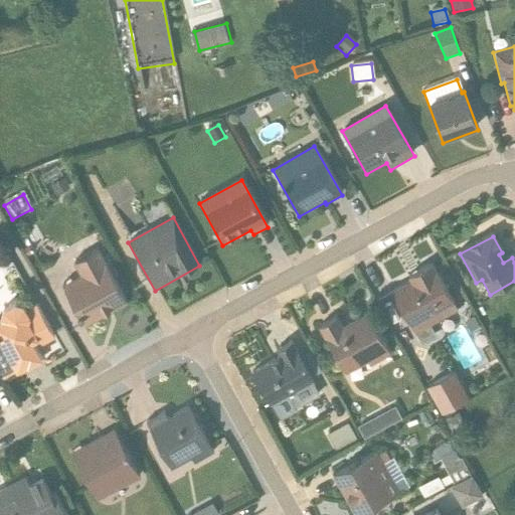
[(127,305),(99,250),(72,265),(79,277),(61,287),(84,329),(127,305)]
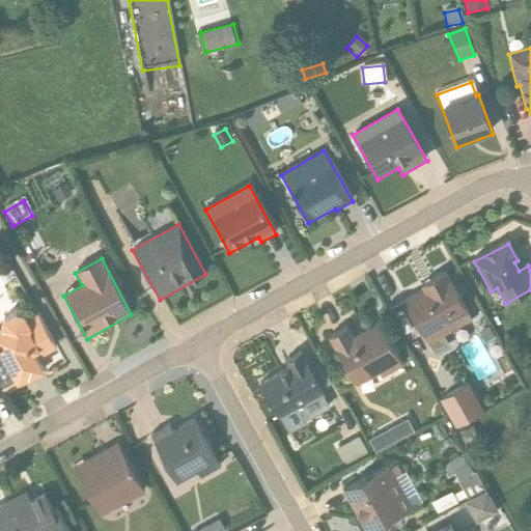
[(404,303),(434,359),(450,350),(443,338),(472,323),(447,274),(430,282),(432,288),(404,303)]
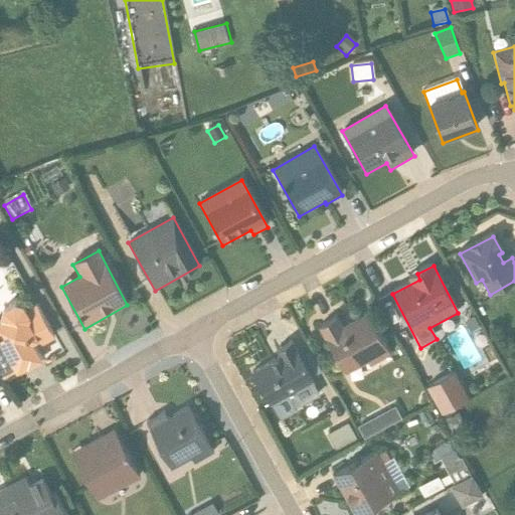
[(0,382),(0,383),(18,374),(19,376),(42,363),(34,347),(37,345),(39,348),(54,339),(35,307),(26,312),(22,306),(14,304),(3,311),(0,317),(0,319),(0,321),(0,382)]
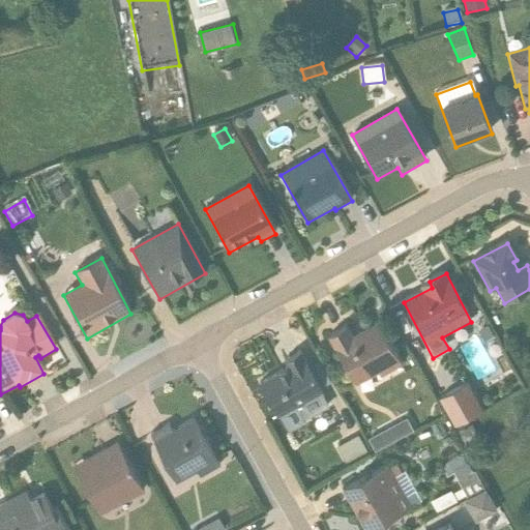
[(347,328),(327,340),(355,386),(377,374),(381,379),(401,367),(377,324),(352,337),(347,328)]
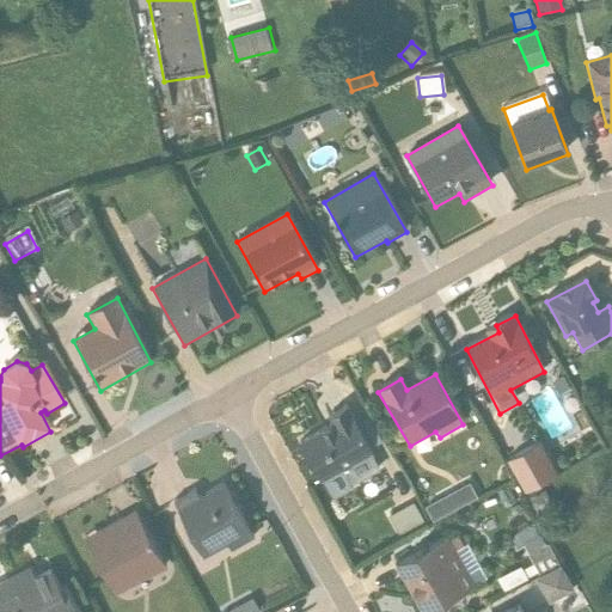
[(355,427),(346,409),(329,418),(334,427),(299,446),(320,483),(322,482),(332,501),(353,490),(350,488),(378,472),(368,456),(371,454),(369,452),(381,446),(368,421),(355,427)]
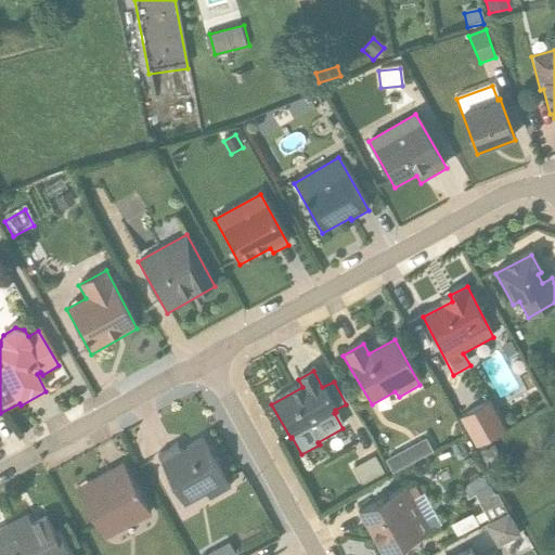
[(504,431),(489,403),(460,420),(476,449),(504,431)]
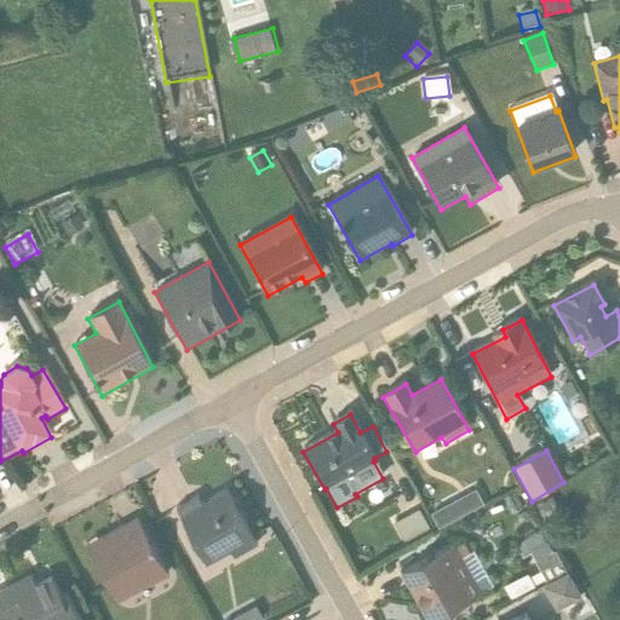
[(196,499),(176,511),(206,567),(230,554),(234,560),(256,547),(239,516),(240,511),(236,506),(233,505),(227,493),(201,506),(196,499)]
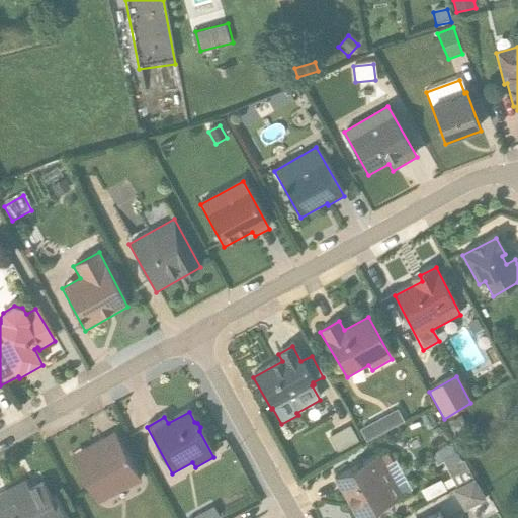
[(398,426),(390,413),(374,422),(382,435),(398,426)]
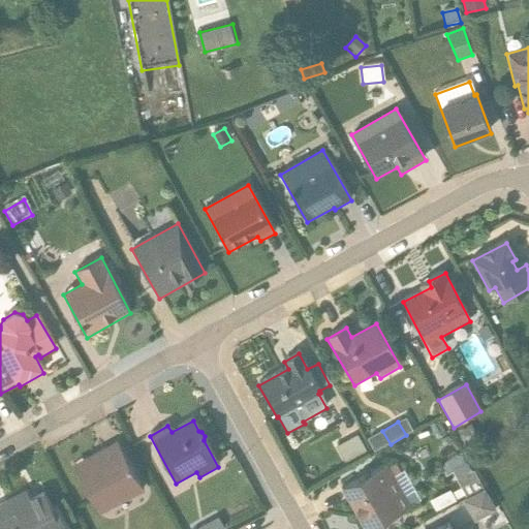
[(478,440),(470,427),(457,434),(465,448),(478,440)]
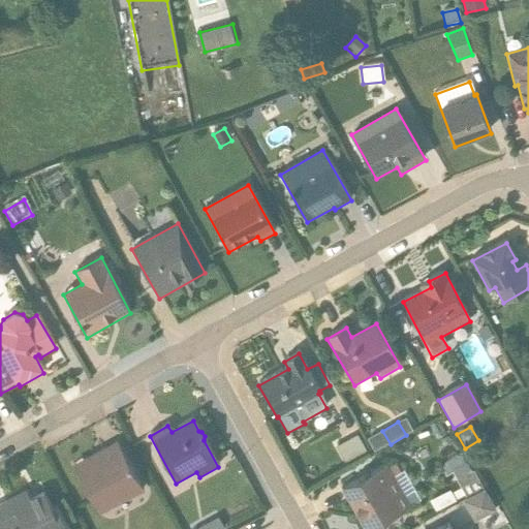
[(355,438),(336,450),(345,466),(366,454),(355,438)]
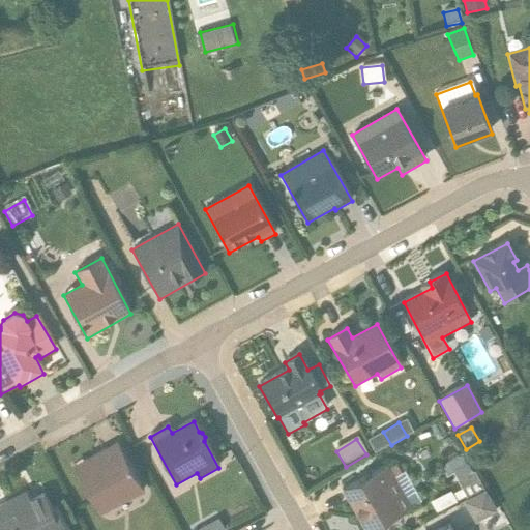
[(115,444),(74,468),(101,518),(144,495),(115,444)]
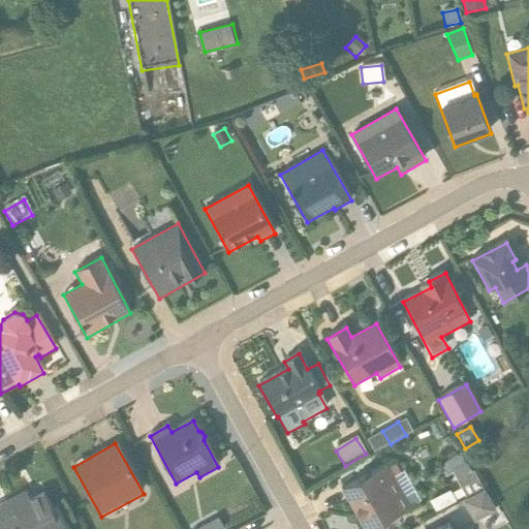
[(460,457),(439,469),(445,478),(452,474),(462,492),(459,494),(458,493),(455,495),(459,502),(481,489),(472,474),(470,475),(460,457)]
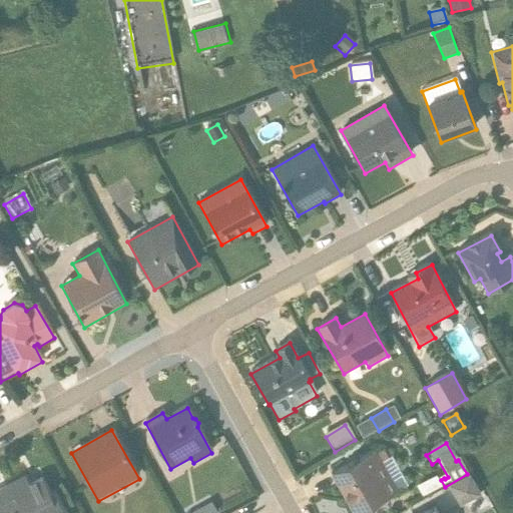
[(381,449),(331,476),(351,512),(362,512),(407,488),(391,459),(388,461),(381,449)]
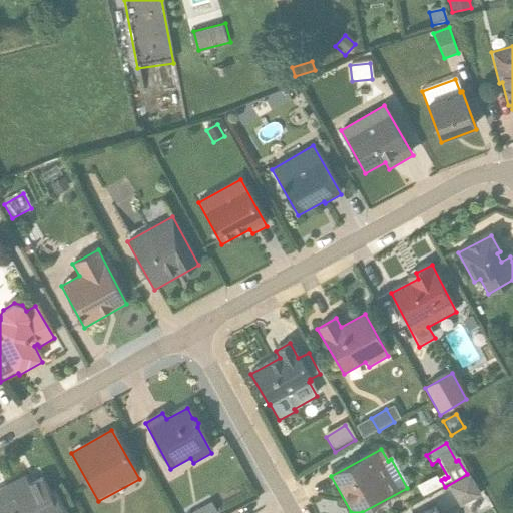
[(481,497),(469,476),(449,487),(460,508),(481,497)]
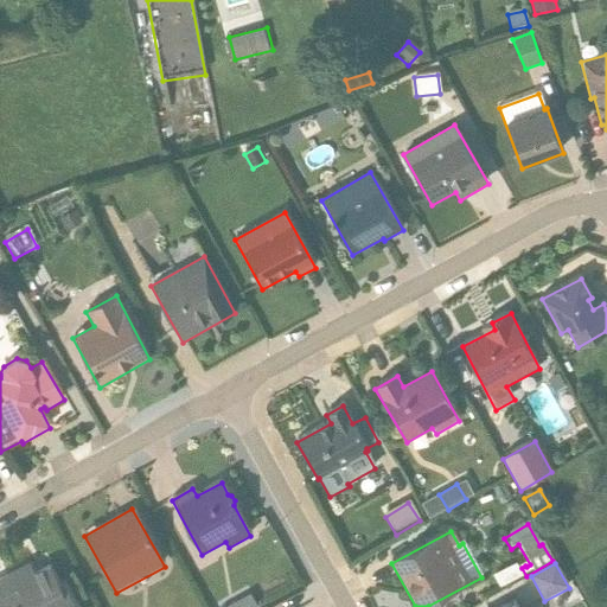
[(29,566),(0,581),(0,606),(19,606),(24,605),(25,606),(75,606),(63,585),(59,587),(49,568),(34,575),(29,566)]
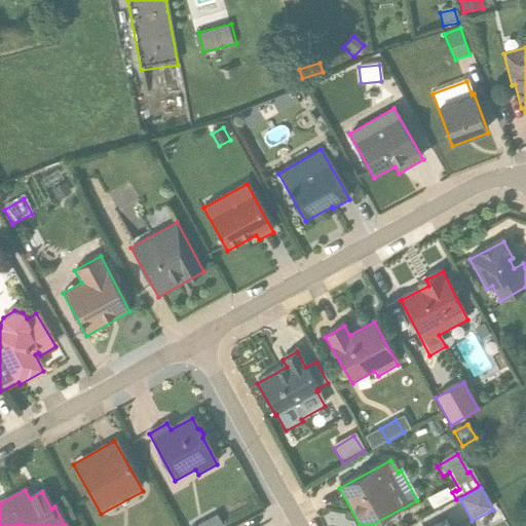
[(202,525),(224,525),(225,525),(219,517),(202,525)]
